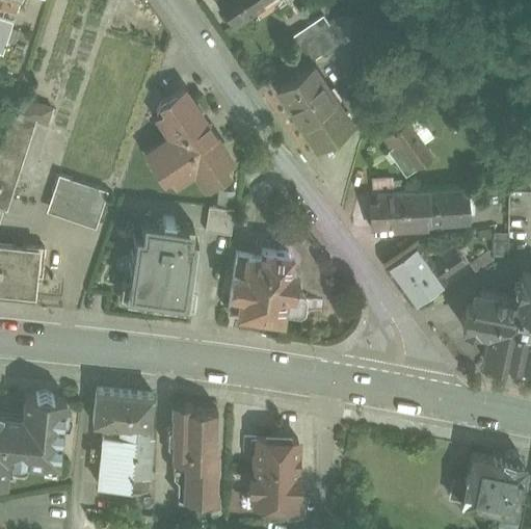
[(20,0),(0,0),(0,9),(16,16),(20,0)]
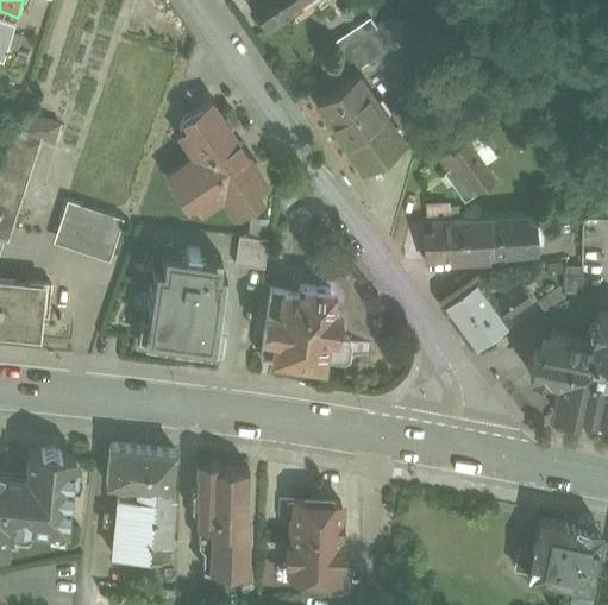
[(70,0),(31,126),(27,125),(25,132),(44,139),(56,143),(101,0),(70,0)]
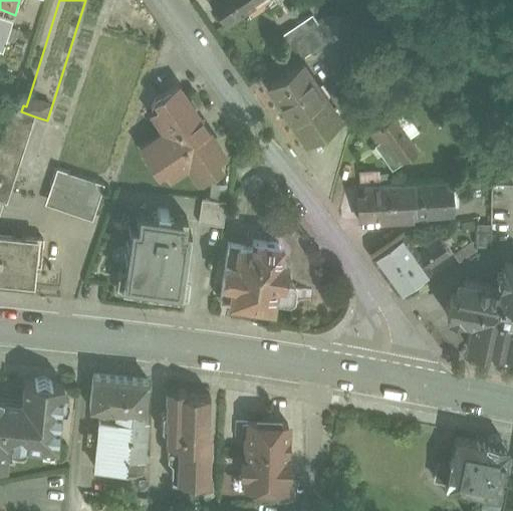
[(208,0),(225,26),(254,6),(252,2),(255,0),(208,0)]
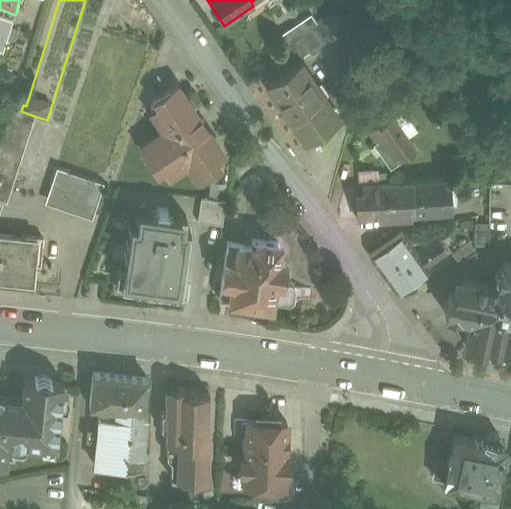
[(312,17),(282,37),(287,44),(316,24),(312,17)]
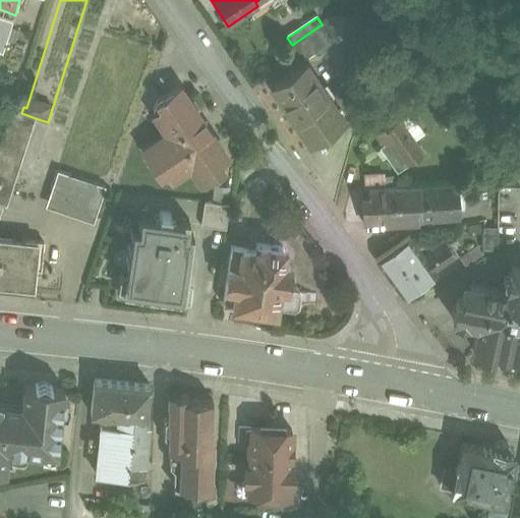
[(379,24),(345,18),(341,41),(374,47),(379,24)]
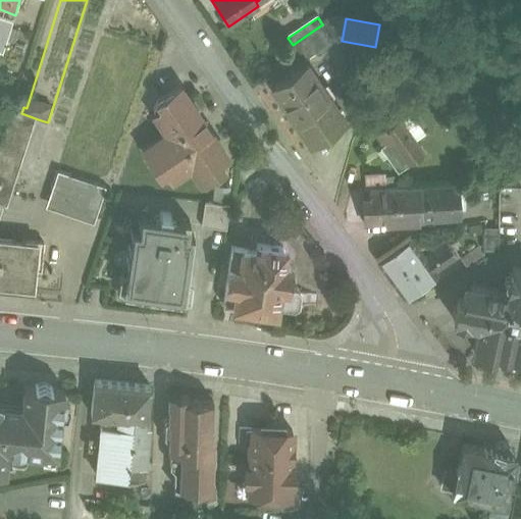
[(12,24),(0,19),(0,39),(7,42),(12,24)]
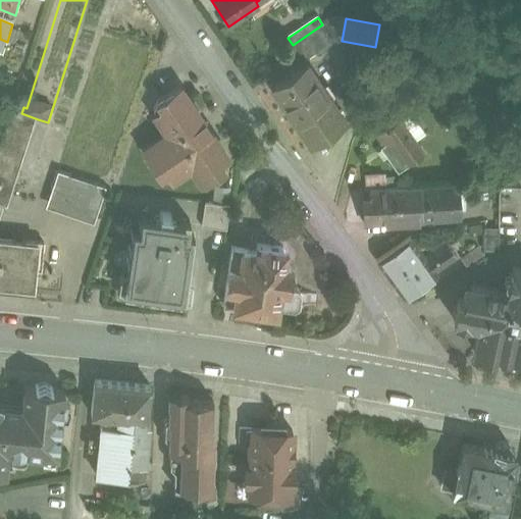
[(322,24),(293,45),(304,62),(315,54),(317,57),(342,41),(327,21),(322,24)]
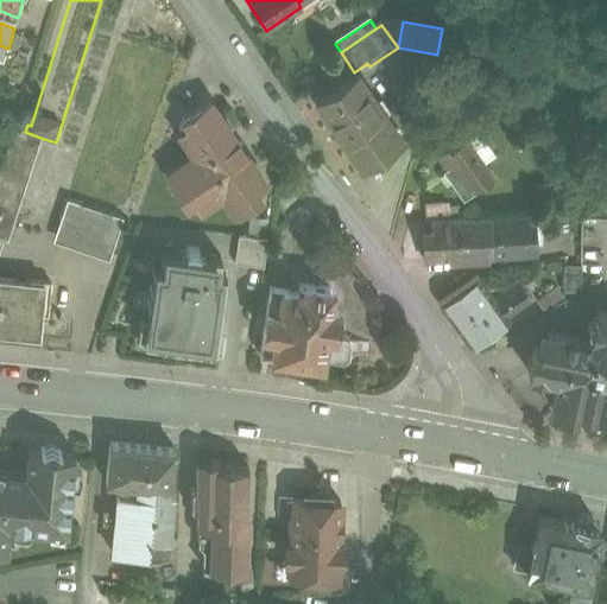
[(403,144),(356,76),(316,103),(362,171),(403,144)]
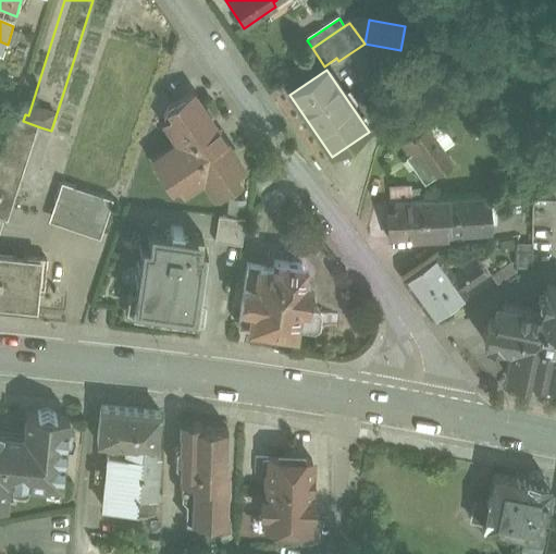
[(243,169),(194,94),(176,105),(183,117),(169,125),(181,144),(170,150),(171,152),(156,162),(168,182),(178,174),(188,189),(206,179),(218,198),(235,187),(229,177),(243,169)]
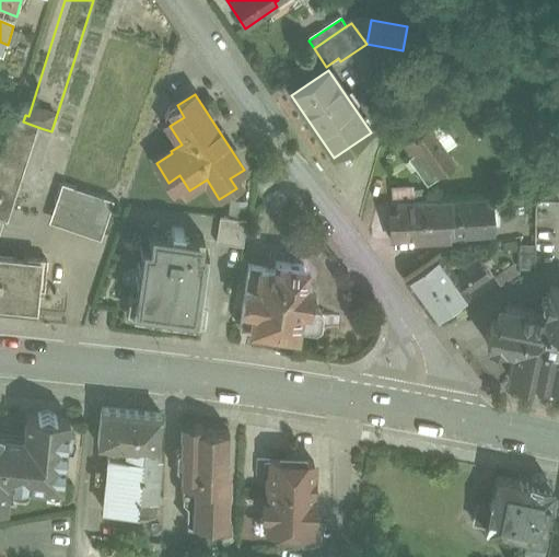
[(23,122),(16,119),(0,163),(0,219),(7,222),(41,128),(23,122)]
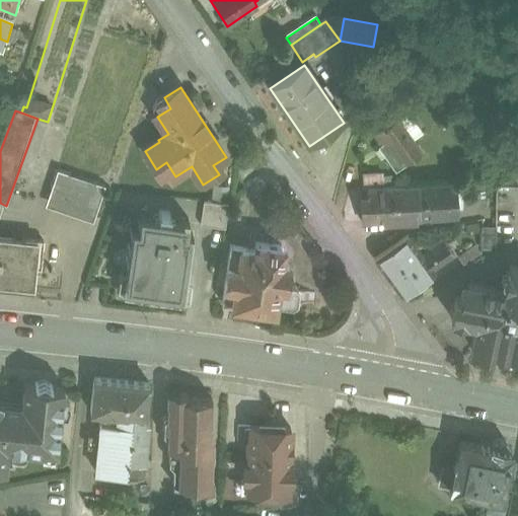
[(398,117),(375,131),(383,143),(380,145),(396,170),(423,154),(398,117)]
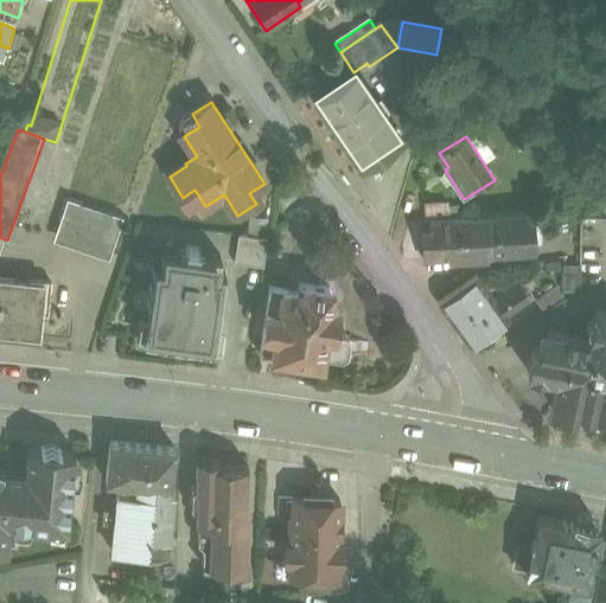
[(121,219),(67,203),(53,242),(109,260),(121,219)]
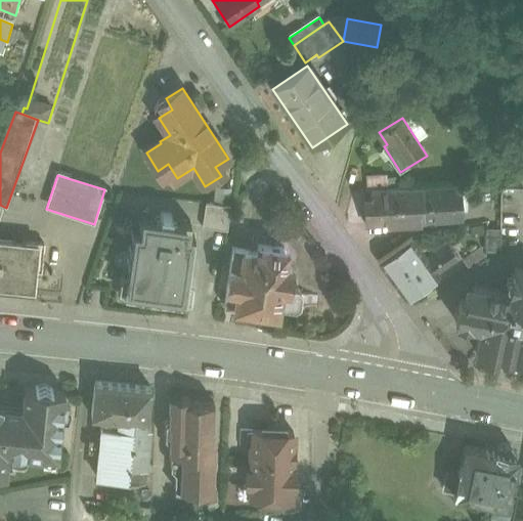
[(386,175),(366,176),(367,191),(387,190),(386,175)]
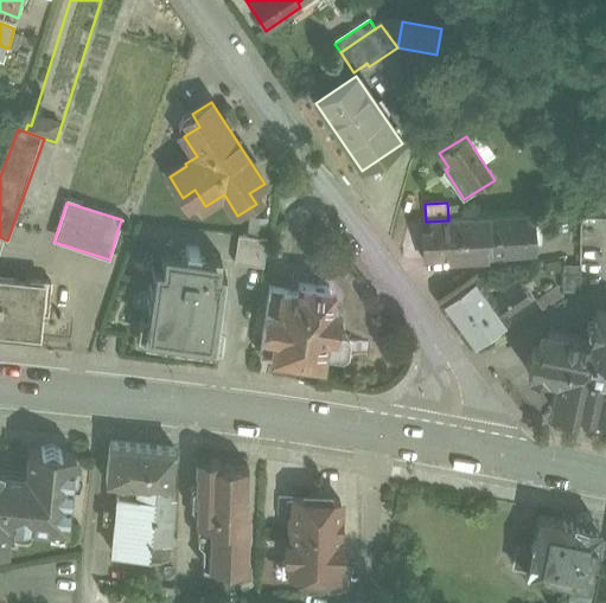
[(534,216),(516,217),(518,258),(535,257),(534,216)]
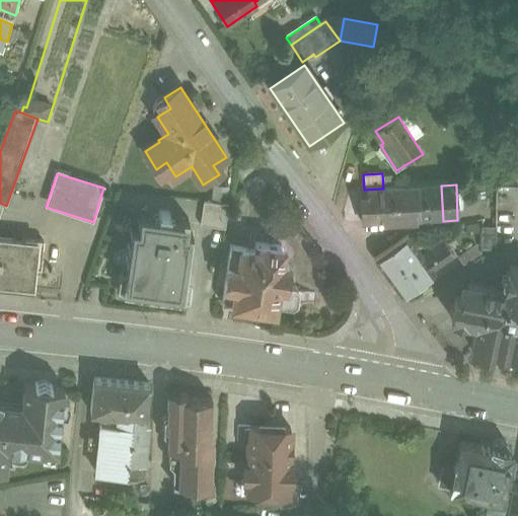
[(383,189),(364,190),(364,192),(370,191),(370,198),(359,199),(360,223),(421,222),(443,221),(441,186),(418,187),(383,189)]
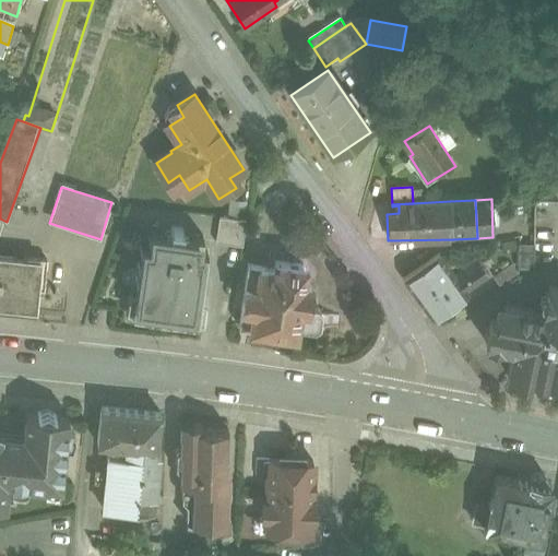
[(246,222),(220,219),(215,244),(242,248),(246,222)]
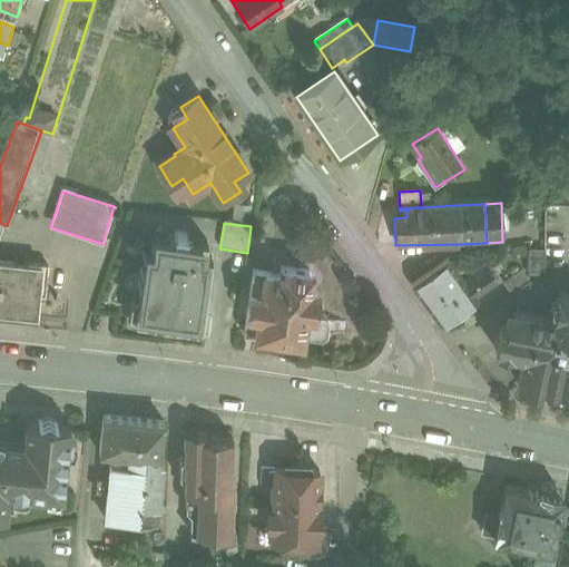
[(174,237),(154,235),(151,251),(145,250),(137,305),(156,309),(154,320),(168,322),(166,335),(167,336),(169,322),(183,323),(185,312),(204,315),(212,258),(205,258),(207,243),(187,240),(187,235),(175,234),(174,237)]
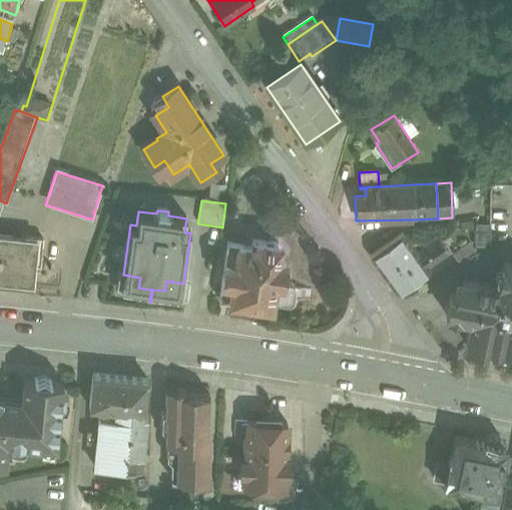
[(488,227),(476,226),(475,248),(487,249),(488,227)]
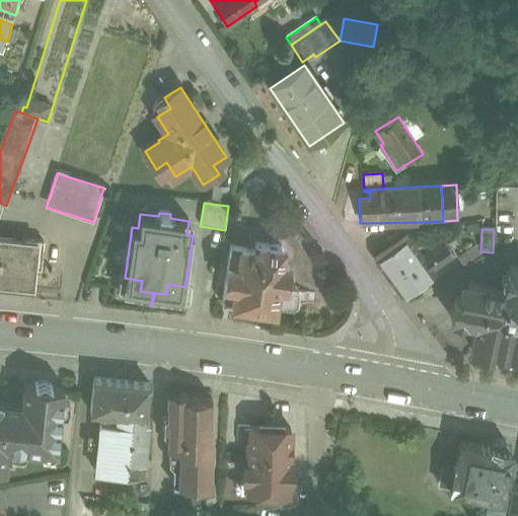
[(372,233),(358,242),(361,247),(375,238),(372,233)]
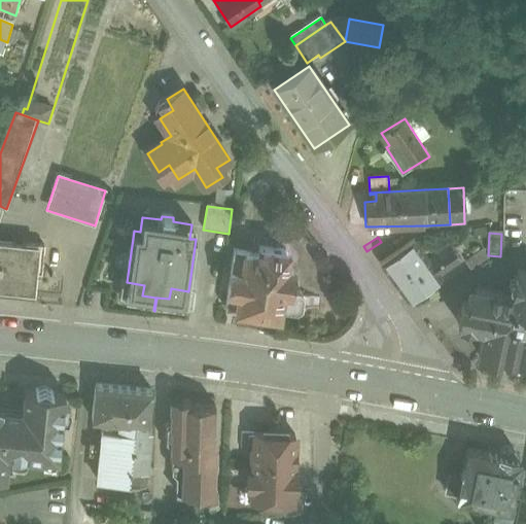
[(42,246),(0,241),(0,289),(33,293),(35,275),(39,276),(42,246)]
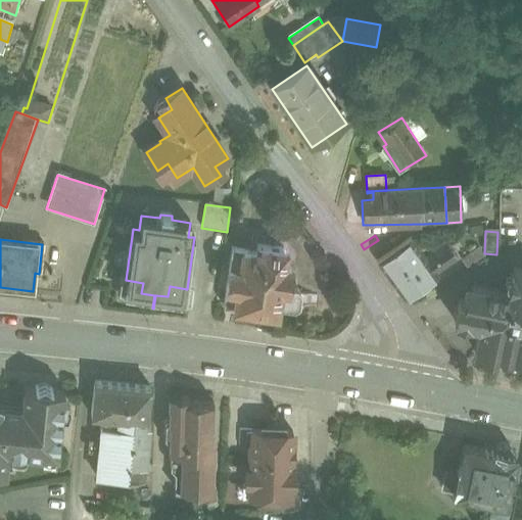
[(423,262),(409,241),(375,265),(402,301),(436,277),(435,275),(458,260),(447,244),(423,262)]
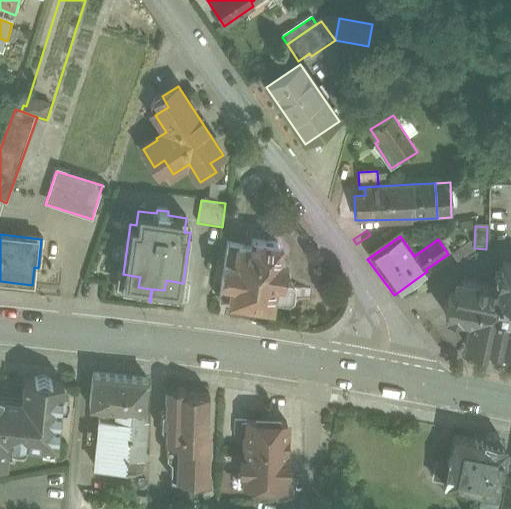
[(280,242),(250,239),(249,246),(232,244),(231,249),(226,249),(223,273),(229,274),(225,301),(223,301),(222,305),(257,307),(257,306),(267,306),(269,311),(275,311),(279,308),(281,302),(296,303),(302,299),(304,288),(300,283),(289,282),(291,260),(285,260),(285,249),(280,242)]
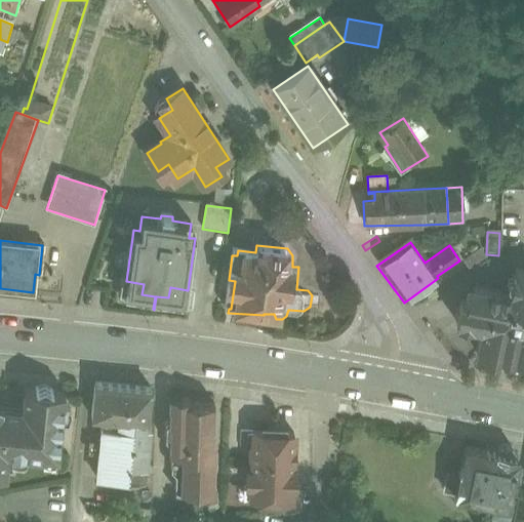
[(523,276),(515,274),(509,297),(474,291),(471,306),(460,304),(456,325),(481,329),(476,355),(488,357),(489,353),(512,357),(511,362),(514,362),(515,358),(523,359),(523,276)]
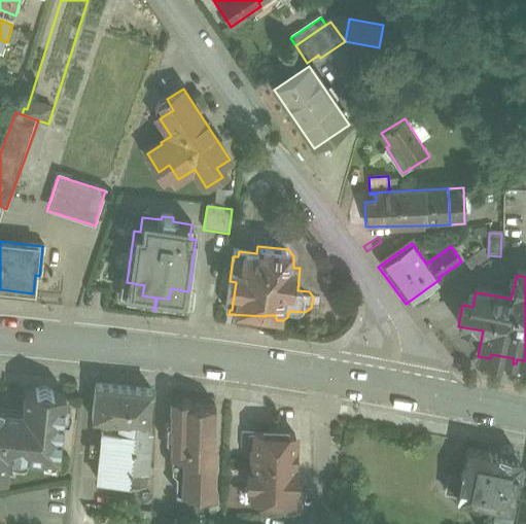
[(151,391),(96,386),(93,420),(118,423),(147,427),(151,391)]
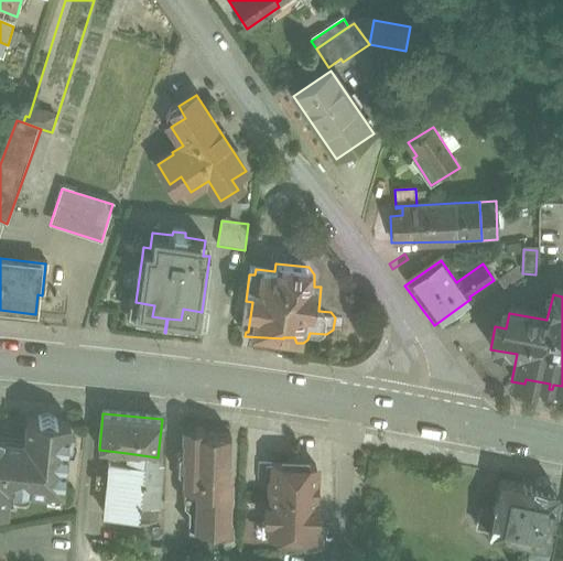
[(0,511),(7,514),(10,487),(29,489),(28,493),(44,494),(44,491),(63,493),(69,422),(55,421),(49,417),(41,420),(25,418),(23,440),(2,438),(1,437),(0,435),(0,511)]
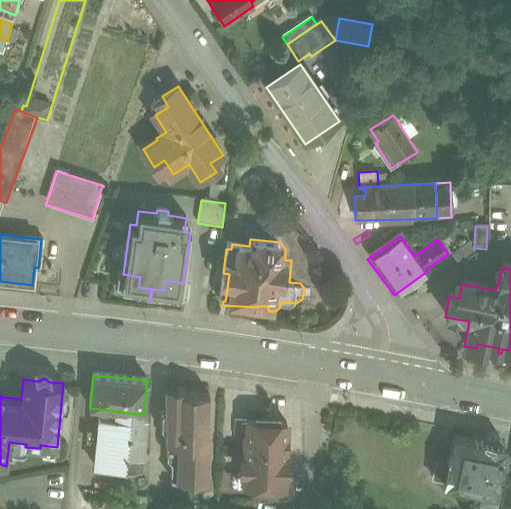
[(208,395),(184,394),(184,390),(166,390),(165,416),(168,416),(168,435),(166,435),(166,448),(176,448),(175,480),(170,480),(170,482),(208,483),(209,437),(207,437),(208,395)]
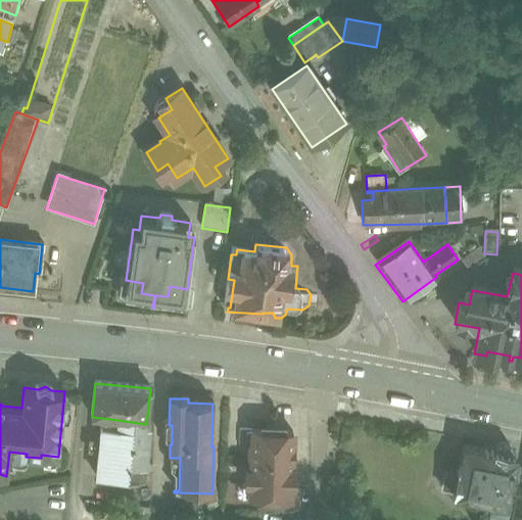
[(146,424),(117,420),(116,429),(101,428),(96,476),(142,482),(148,430),(146,429),(146,424)]
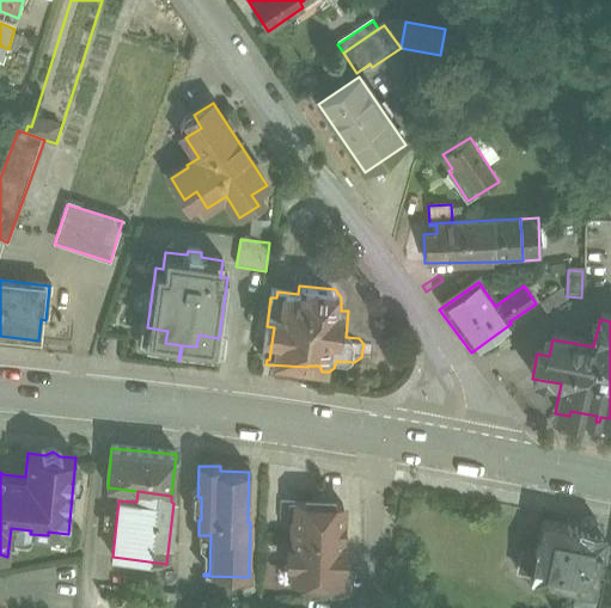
[(343,507),(297,505),(297,516),(292,520),(292,534),(295,539),(295,550),(289,550),(288,565),(294,565),(293,581),(331,583),(340,583),(341,569),(343,569),(344,547),(342,547),(343,507)]
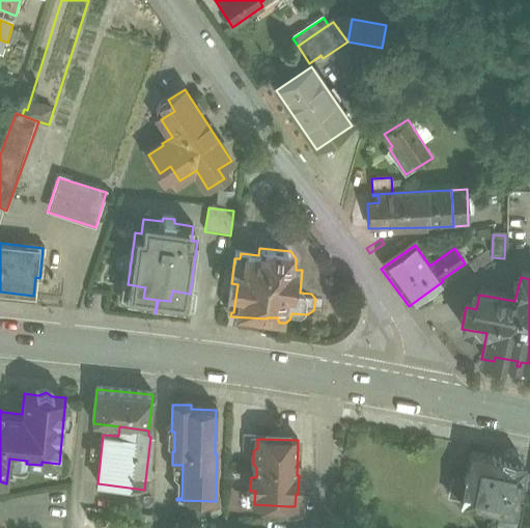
[(502,460),(472,454),(466,480),(465,480),(461,501),(501,509),(498,525),(506,527),(515,527),(521,505),(514,504),(524,464),(522,464),(522,462),(521,461),(519,454),(510,453),(504,457),(502,457),(502,460)]
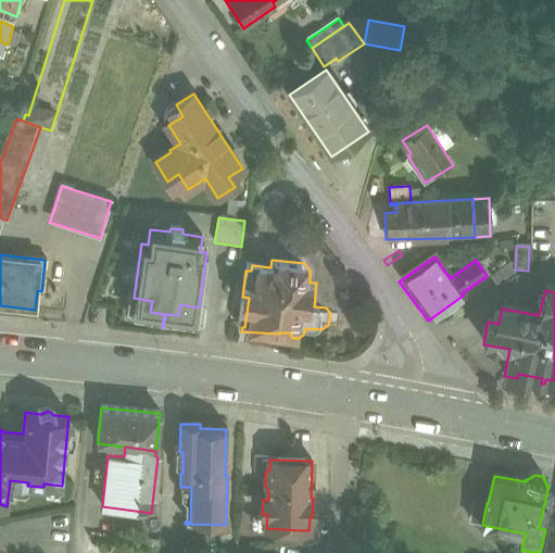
[(312,517),(310,517),(308,530),(301,530),(301,547),(308,547),(319,543),(320,517),(312,517)]
